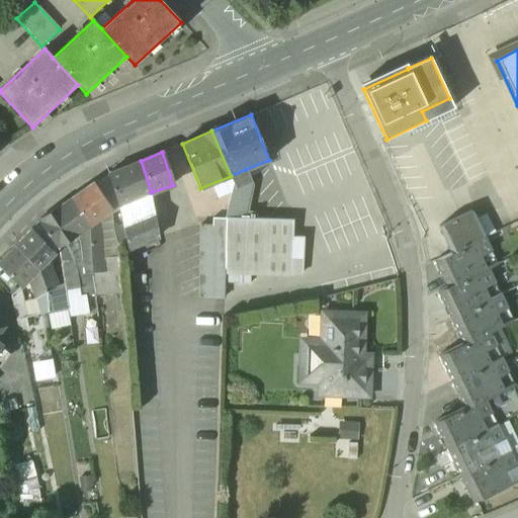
[(141,161),(108,173),(117,206),(133,200),(149,194),(151,192),(141,161)]
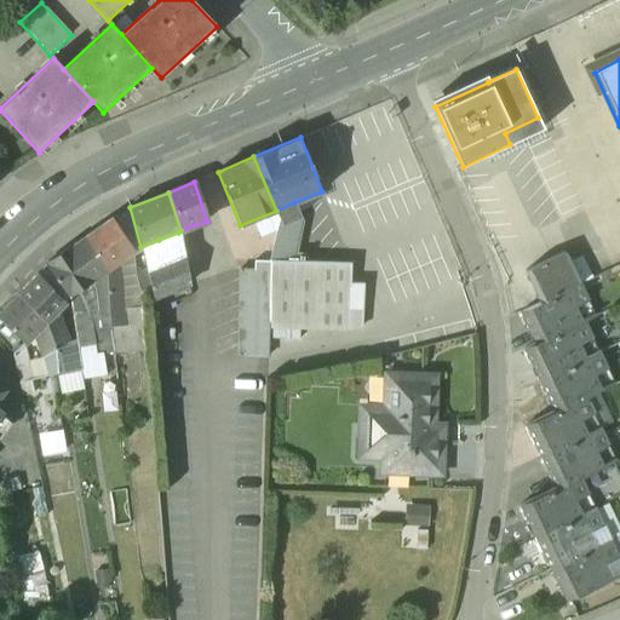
[(294,202),(276,211),(280,219),(270,260),(294,262),(296,254),(303,222),(294,202)]
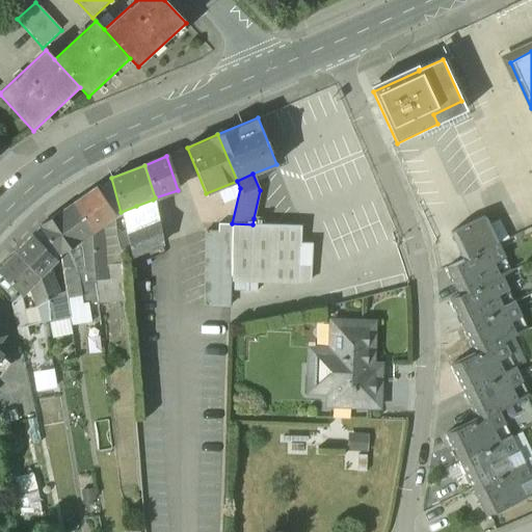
[(96,188),(81,196),(82,198),(73,206),(92,233),(103,224),(115,216),(96,188)]
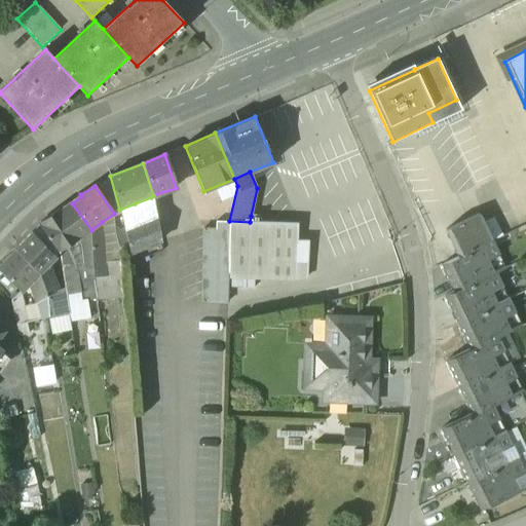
[(151,197),(135,203),(141,226),(155,220),(156,220),(151,197)]
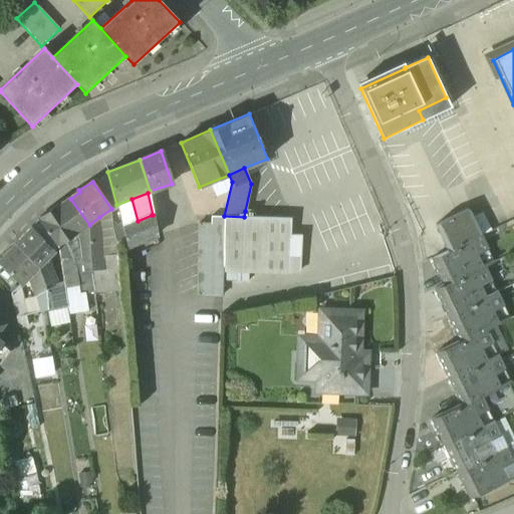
[(70,199),(60,206),(59,204),(38,219),(57,248),(64,243),(76,235),(80,257),(81,265),(90,264),(89,225),(70,199)]
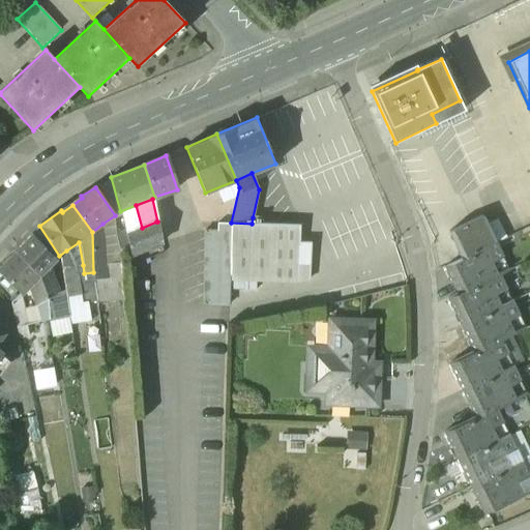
[(163,211),(156,212),(157,222),(165,218),(163,211)]
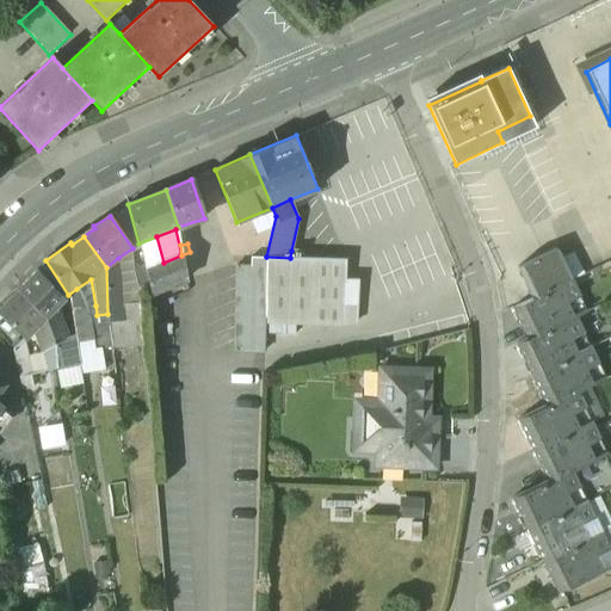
[(556,248),(518,267),(532,298),(572,281),(556,248)]
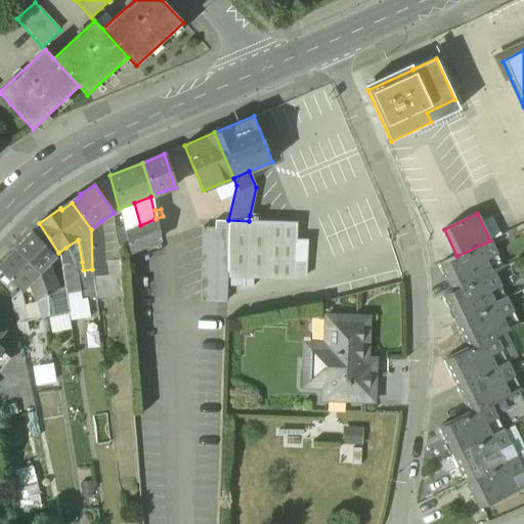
[(249,221),(228,220),(226,273),(294,276),(296,239),(296,237),(297,222),(258,221),(259,215),(250,215),(249,221)]
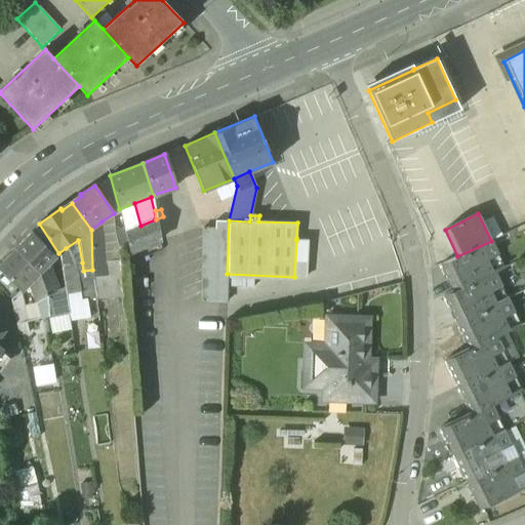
[(140,226),(124,232),(127,246),(129,252),(131,252),(160,241),(155,219),(140,226)]
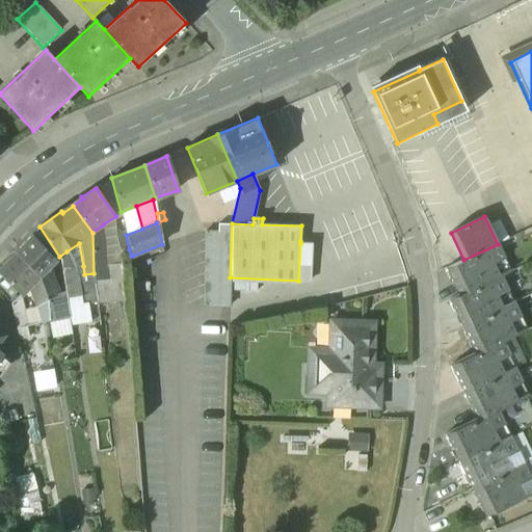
[(103,224),(92,233),(94,273),(94,280),(103,280),(103,286),(107,286),(107,289),(124,288),(123,278),(122,266),(106,266),(103,224)]
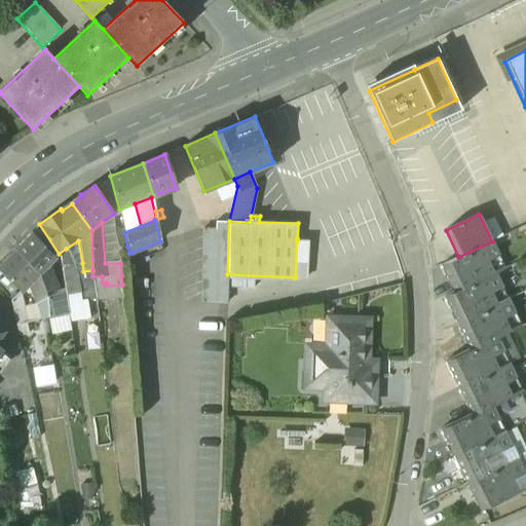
[(216,229),(203,229),(201,303),(226,303),(229,222),(216,222),(216,229)]
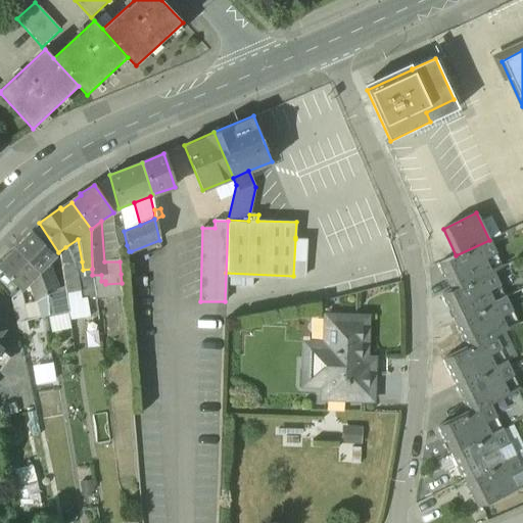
[(124,231),(114,232),(120,248),(127,245),(124,231)]
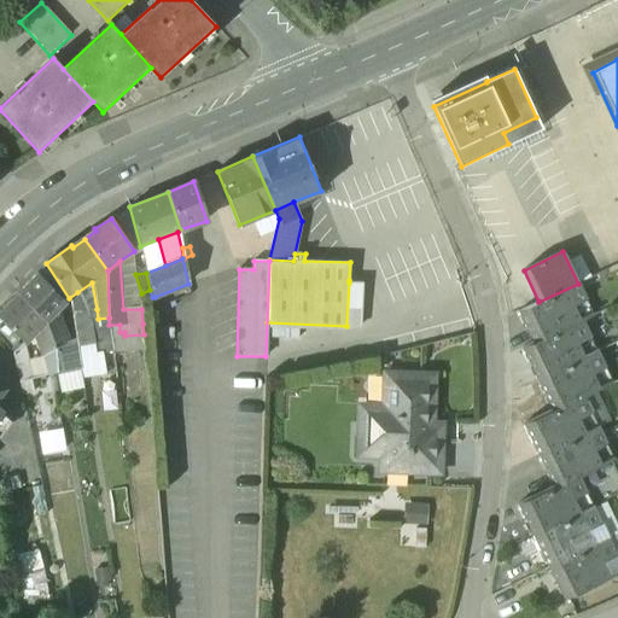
[(39,274),(18,293),(45,322),(57,312),(65,302),(39,274)]
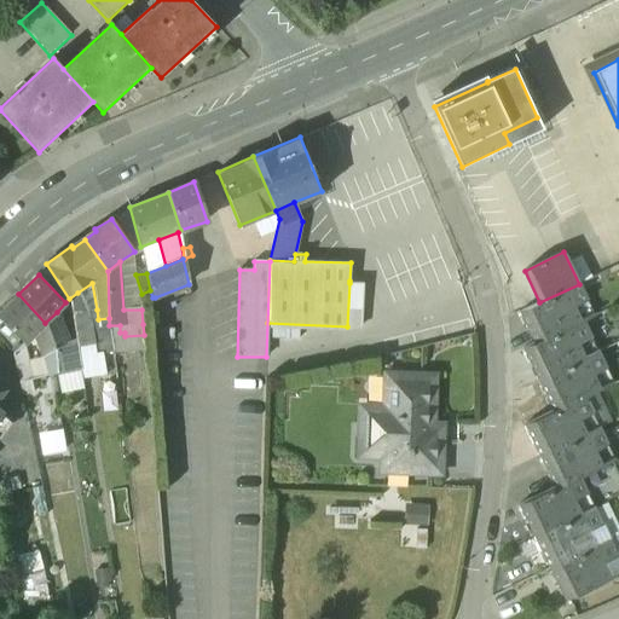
[(364,283),(350,283),(347,327),(362,327),(364,283)]
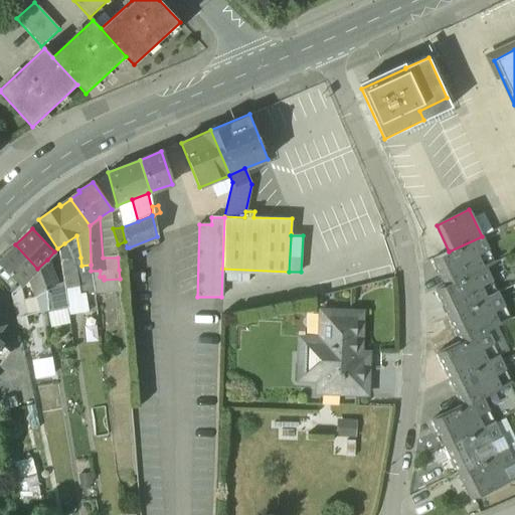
[(449,251),(439,256),(433,260),(445,286),(445,287),(485,267),(494,263),(489,249),(482,236),(449,251)]
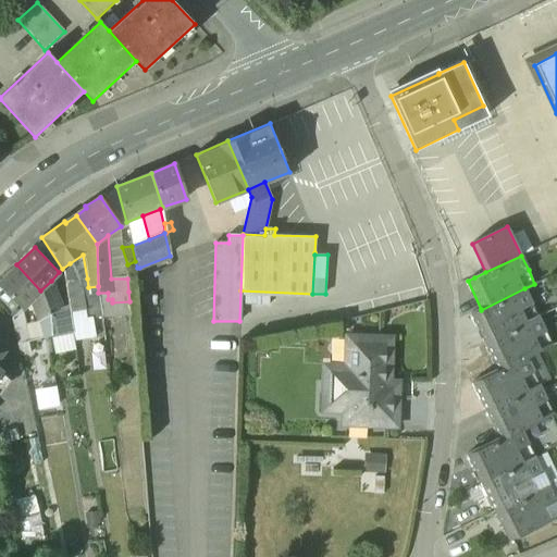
[(135,261),(127,264),(127,279),(128,292),(141,292),(139,268),(137,268),(135,261)]
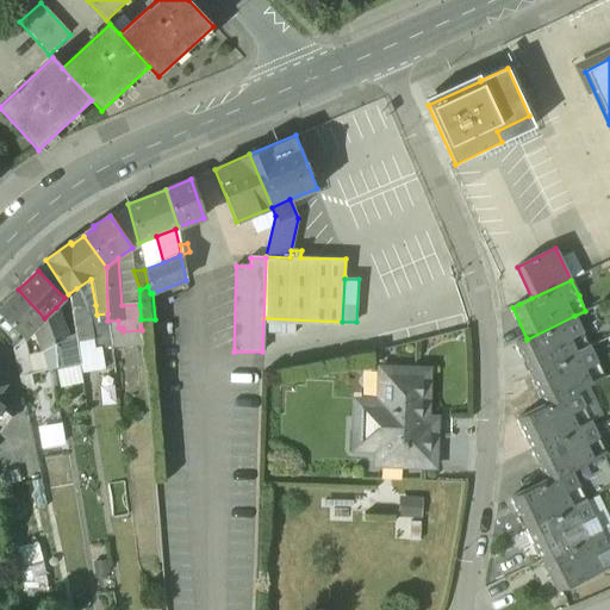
[(88,306),(76,288),(68,294),(74,332),(79,363),(86,362),(83,347),(91,346),(93,349),(112,346),(107,321),(107,313),(97,315),(95,305),(88,306)]
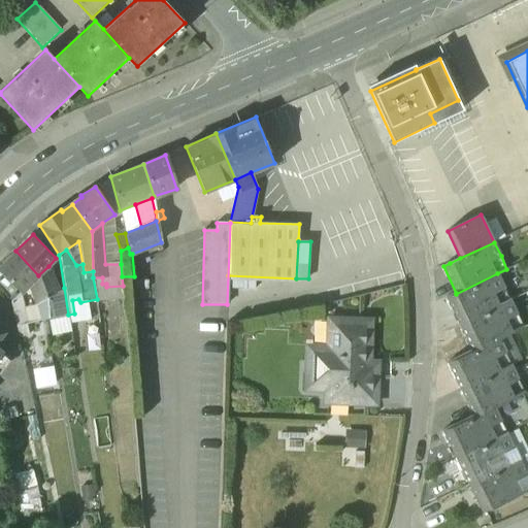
[(38,275),(15,251),(0,267),(0,270),(21,292),(28,285),(38,275)]
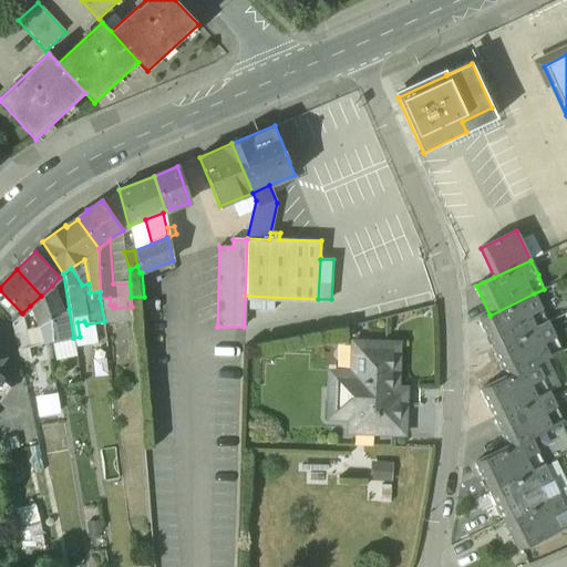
[(52,286),(41,296),(51,321),(64,315),(63,312),(52,286)]
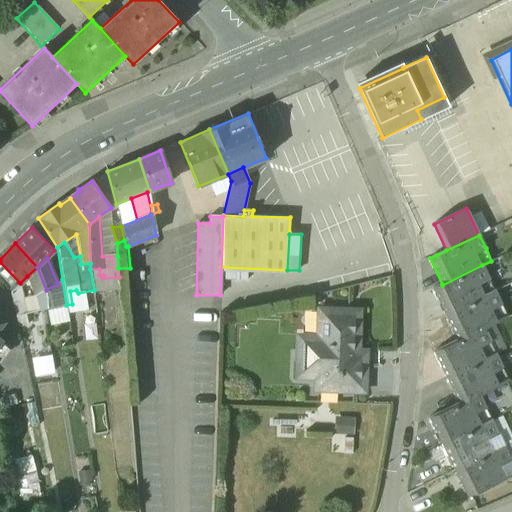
[(482,265),(442,285),(442,284),(432,288),(445,315),(494,291),(489,280),(482,265)]
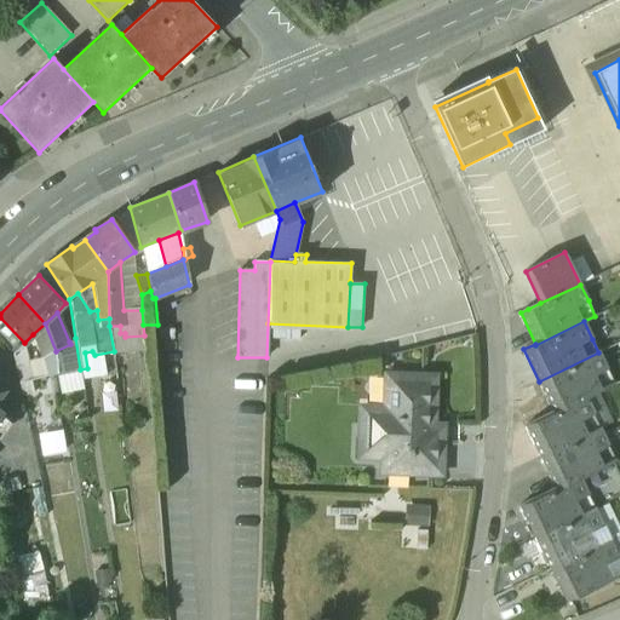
[(56,351),(45,323),(33,334),(41,349),(45,356),(56,351)]
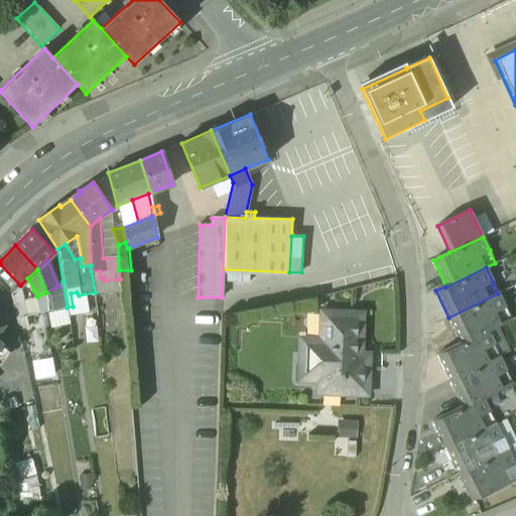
[(58,286),(46,292),(47,311),(67,307),(62,281),(57,284),(58,286)]
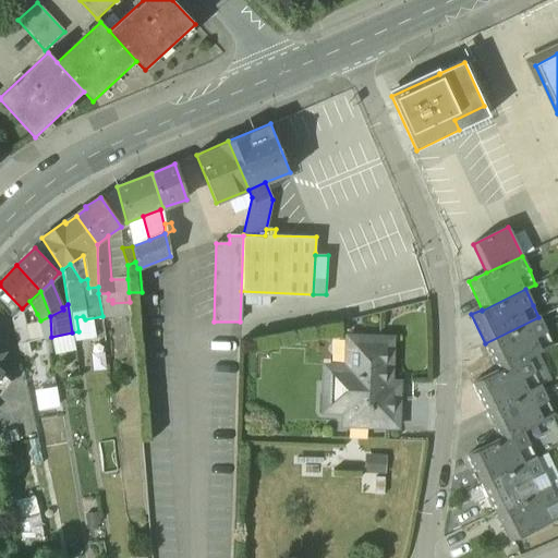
[(23,310),(11,319),(17,346),(31,342),(23,310)]
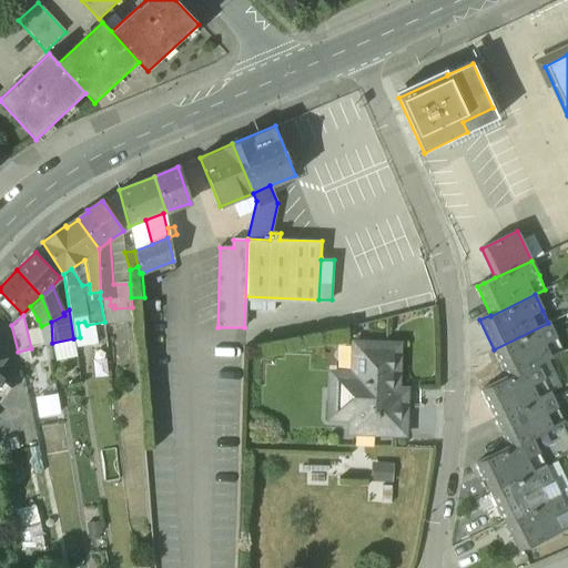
[(51,322),(41,326),(46,344),(52,343),(51,322)]
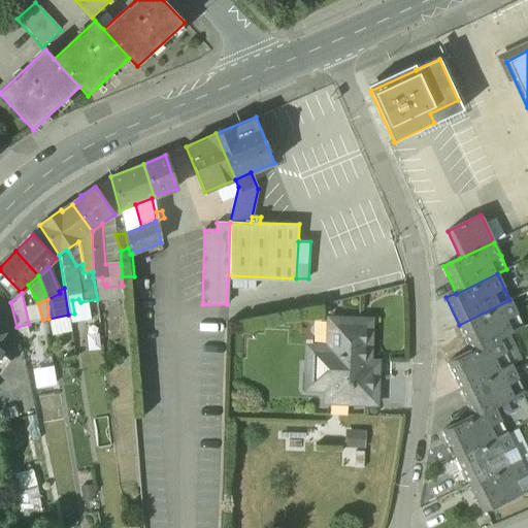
[(509,300),(459,325),(471,351),(472,352),(498,338),(522,327),(509,300)]
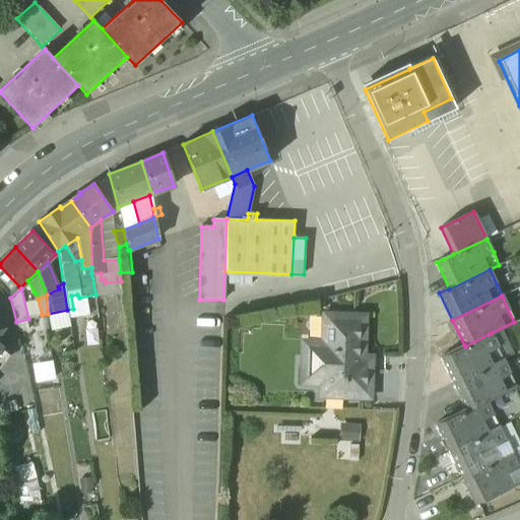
[(364,317),(324,316),(323,338),(327,338),(326,364),(303,363),(303,383),(341,385),(341,397),(370,398),(371,368),(358,368),(359,355),(363,356),(364,317)]
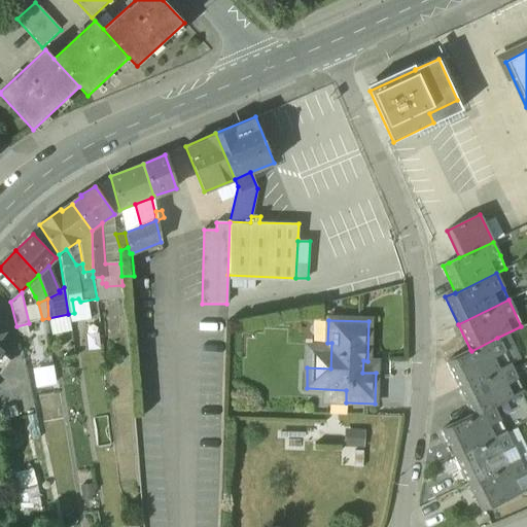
[(497,338),(471,351),(470,350),(446,362),(459,389),(511,364),(504,353),(497,338)]
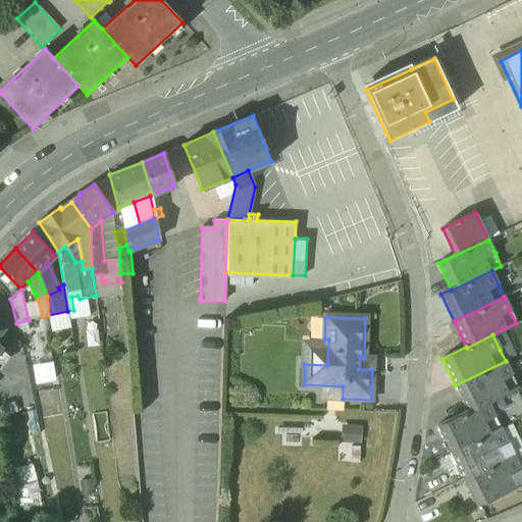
[(0,349),(0,367),(9,357),(0,349)]
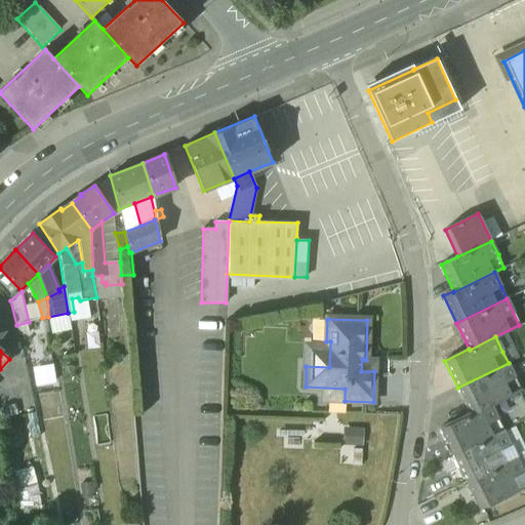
[(509,363),(457,388),(471,414),(490,405),(521,390),(509,363)]
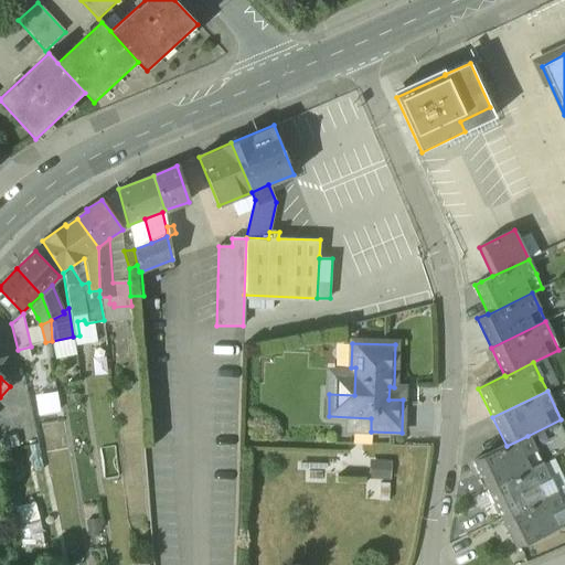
[(528,436),(507,446),(473,461),(488,490),(542,465),(528,436)]
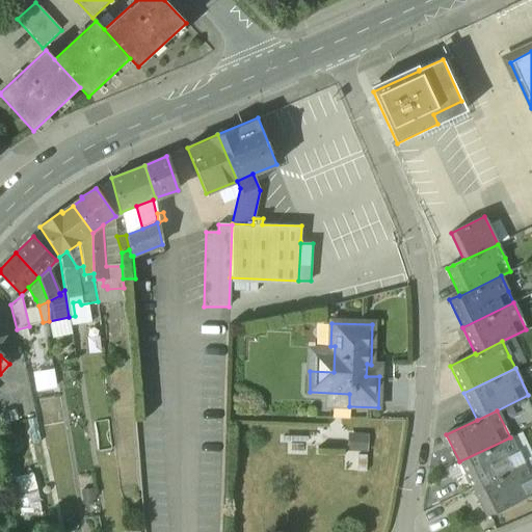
[(349,431),(347,469),(368,470),(370,432),(349,431)]
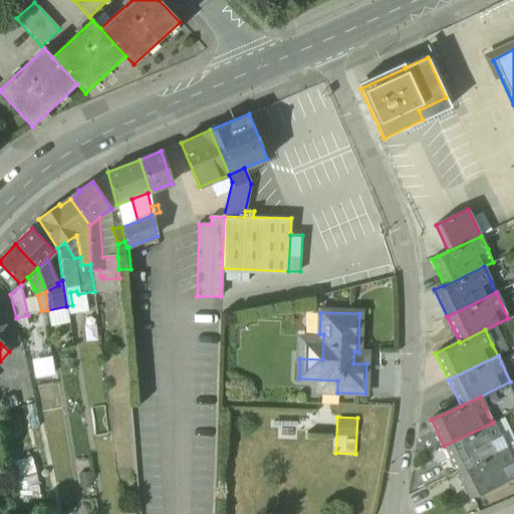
[(493,423),(444,446),(456,472),(505,449),(493,423)]
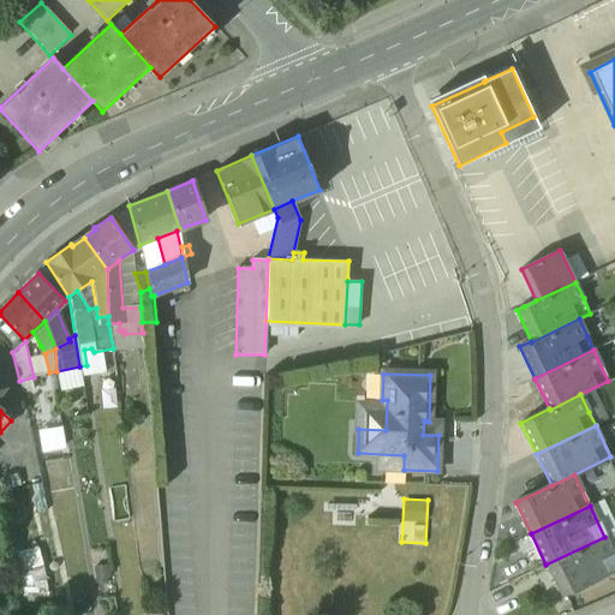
[(604,537),(545,565),(561,596),(614,569),(614,559),(613,554),(604,537)]
